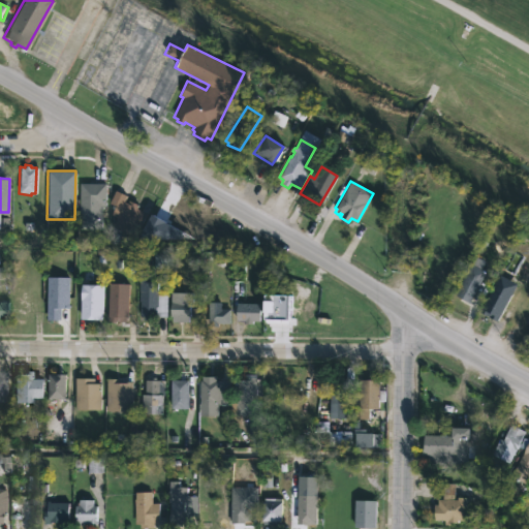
[(100,229),(79,229),(79,182),(105,183),(104,206),(100,206),(100,229)]
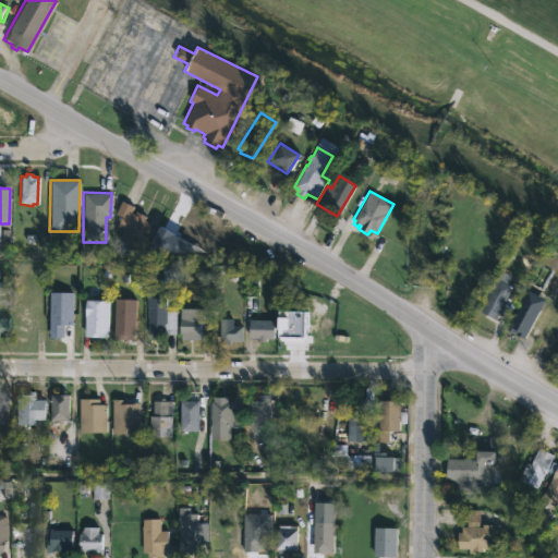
[(130,211),(133,214),(134,210),(145,217),(144,219),(154,223),(153,225),(154,226),(146,240),(143,239),(137,250),(117,239),(122,229),(116,226),(121,218),(113,214),(121,201),(132,207),(130,211)]
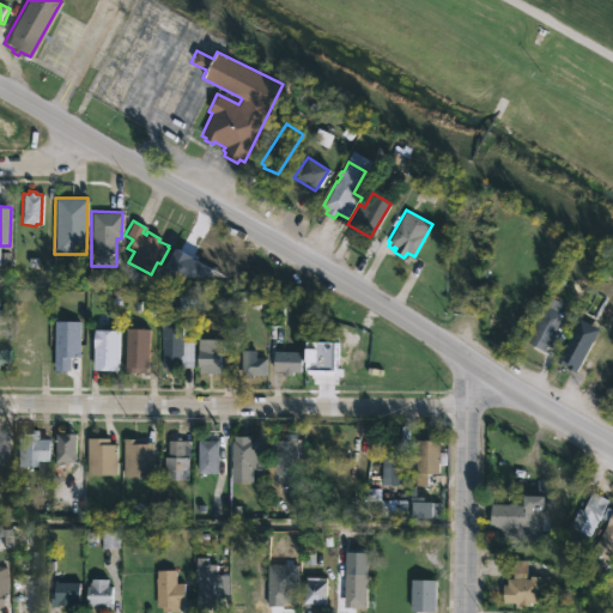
[(180,248),(211,267),(198,290),(165,272),(180,248)]
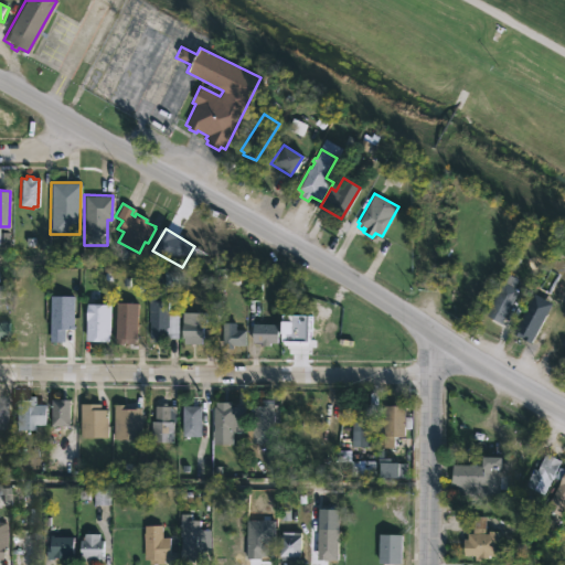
[(512,301),(501,323),(483,316),(496,292),(512,301)]
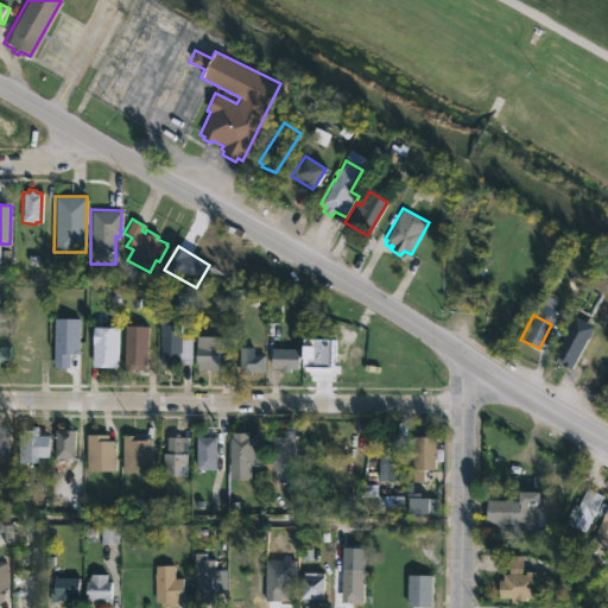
[(51,316),(78,316),(77,353),(65,353),(65,365),(51,363),(51,316)]
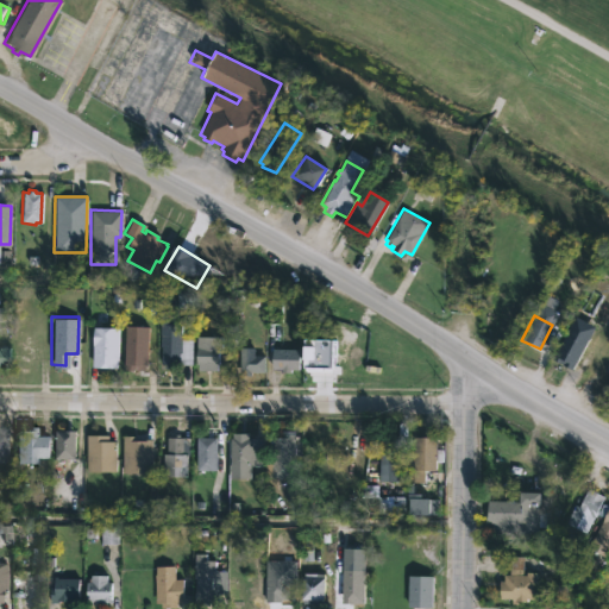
[(192,339),(190,365),(173,364),(173,369),(164,369),(164,365),(161,365),(161,346),(158,346),(159,324),(181,325),(180,339),(192,339)]
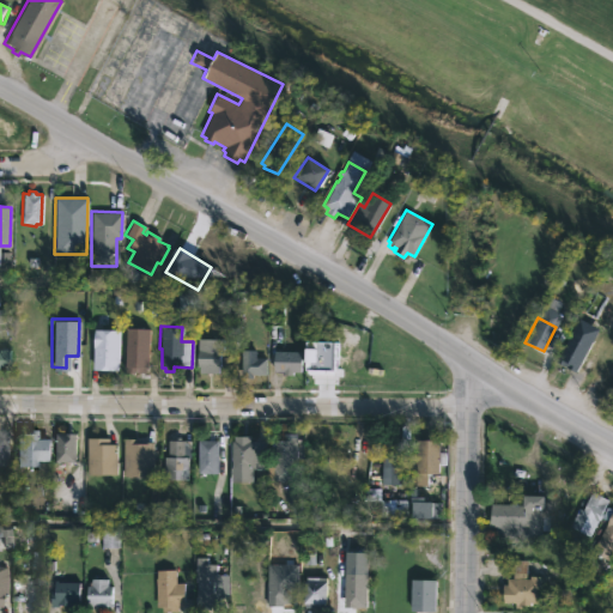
[(150,328),(147,375),(123,374),(125,328),(150,328)]
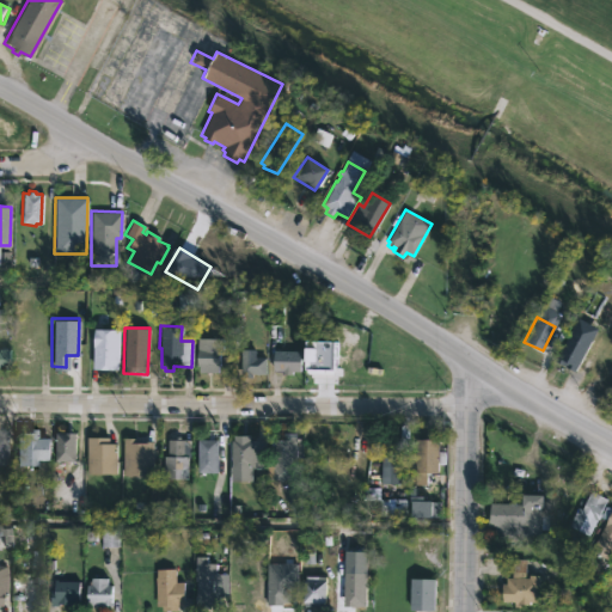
[(577,329),(586,332),(583,336),(592,341),(574,373),(554,361),(570,329),(575,332),(577,329)]
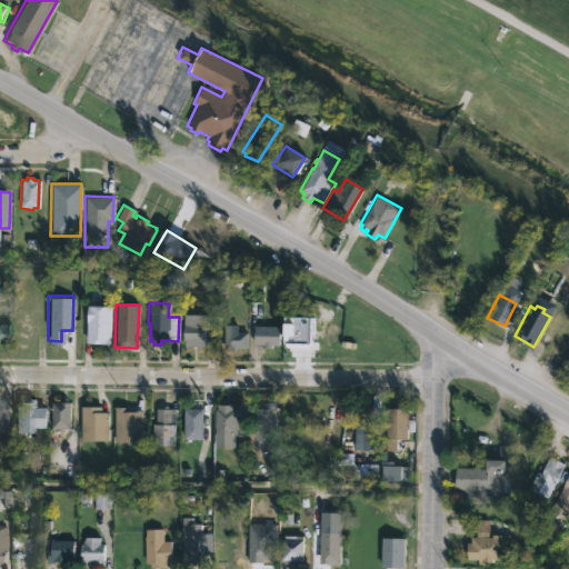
[(90,343),(85,343),(86,307),(110,307),(109,345),(90,343)]
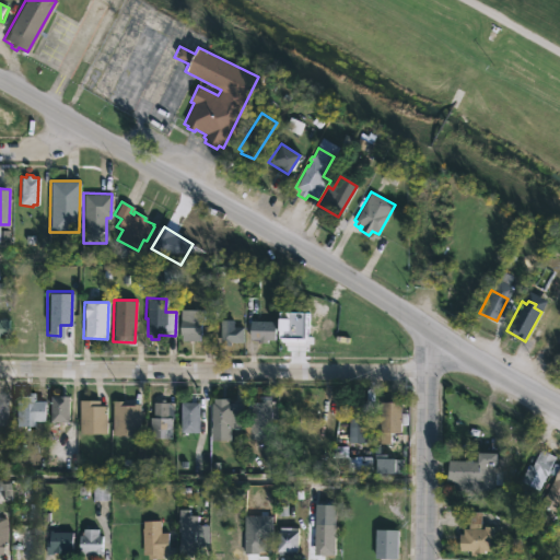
[(31,321),(31,325),(28,325),(26,343),(25,343),(25,346),(15,343),(15,338),(11,338),(13,307),(28,307),(28,321),(31,321)]
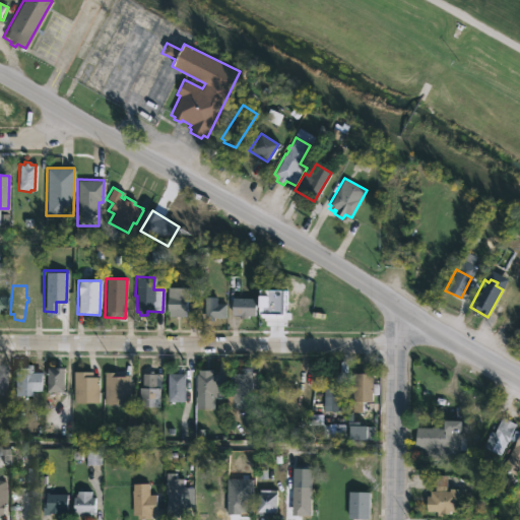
[(188,287),(187,318),(166,317),(167,287),(188,287)]
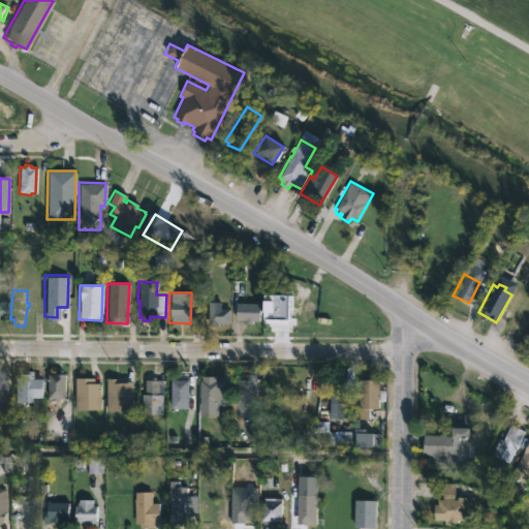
[(271,293),(296,294),(296,319),(271,319),(271,293)]
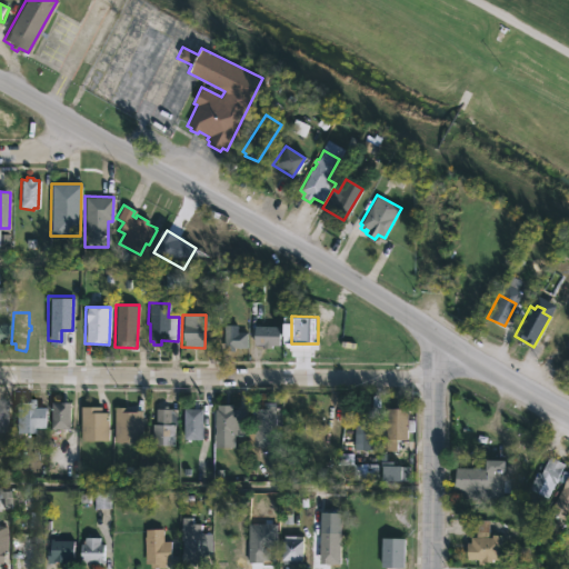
[(12,326),(0,325),(0,342),(12,343),(12,326)]
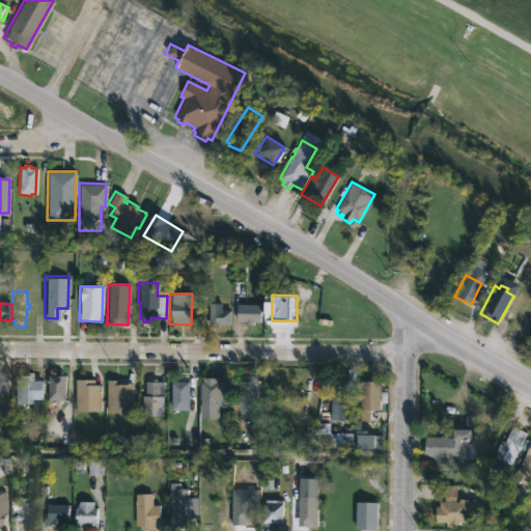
[(221,303),(221,309),(230,309),(230,325),(218,326),(218,328),(208,328),(207,303),(221,303)]
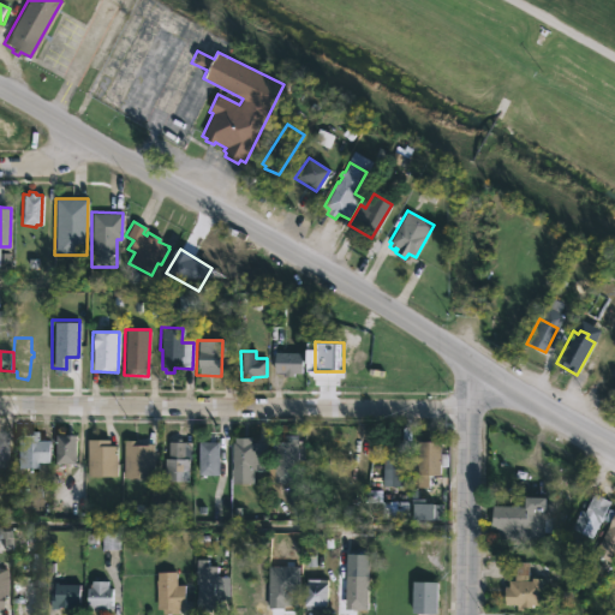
[(302,352),(302,374),(292,374),(291,377),(274,377),(274,352),(302,352)]
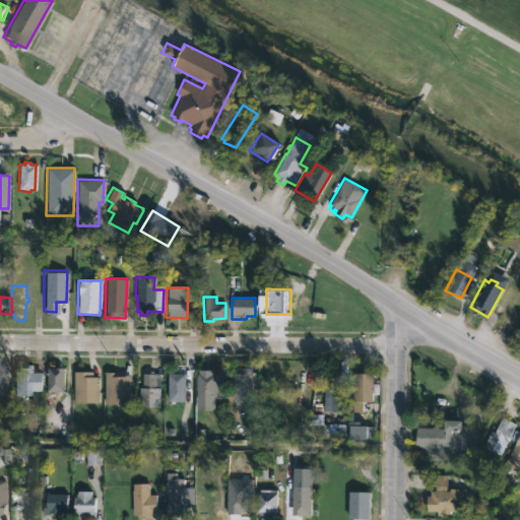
[(347,360),(347,393),(338,394),(338,403),(346,403),(346,410),(323,410),(324,373),(339,373),(340,360),(347,360)]
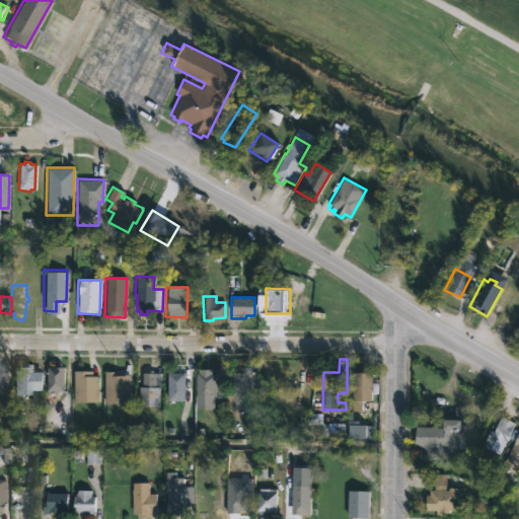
[(31,364),(31,376),(39,376),(39,388),(31,388),(31,395),(12,395),(12,367),(22,367),(22,364),(31,364)]
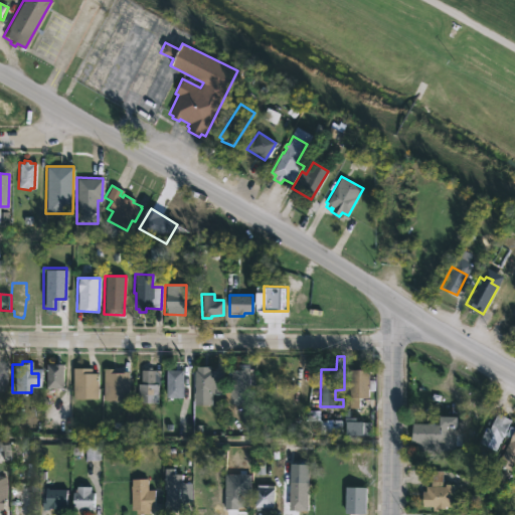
[(0,391),(9,392),(9,363),(0,363),(0,391)]
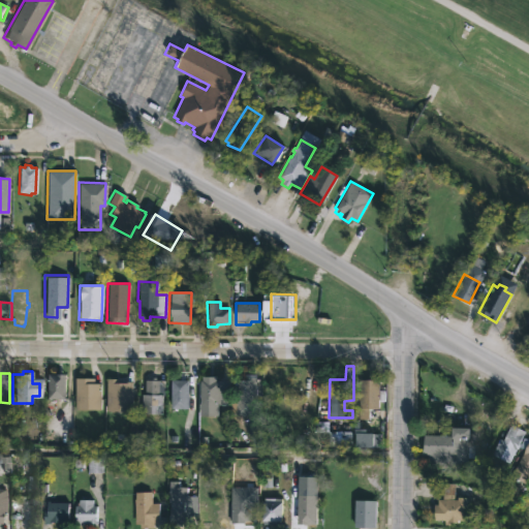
[(64,374),(63,399),(45,398),(47,373),(64,374)]
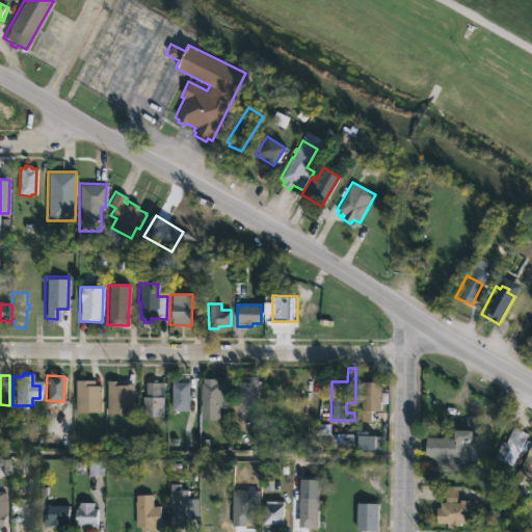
[(216,378),(216,382),(221,382),(221,407),(200,406),(201,382),(207,382),(207,378),(216,378)]
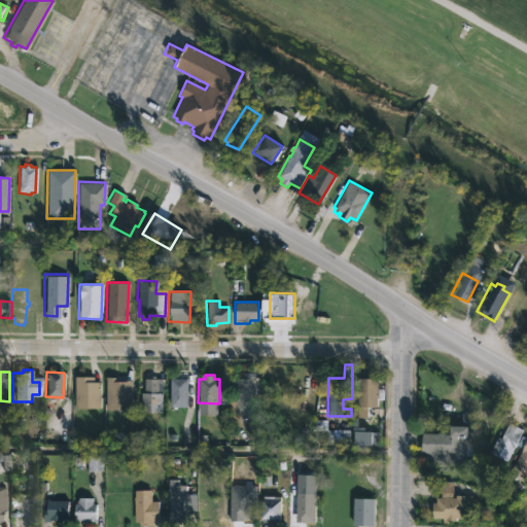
[(163,379),(162,412),(142,413),(141,393),(143,393),(143,379),(148,379),(148,376),(153,376),(153,379),(163,379)]
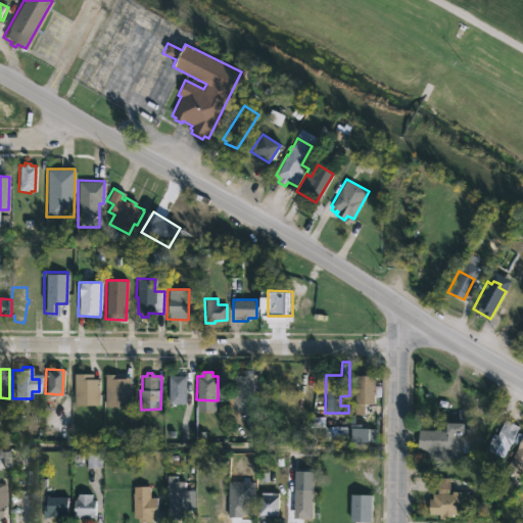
[(92,374),(92,379),(99,379),(99,406),(73,406),(73,374),(92,374)]
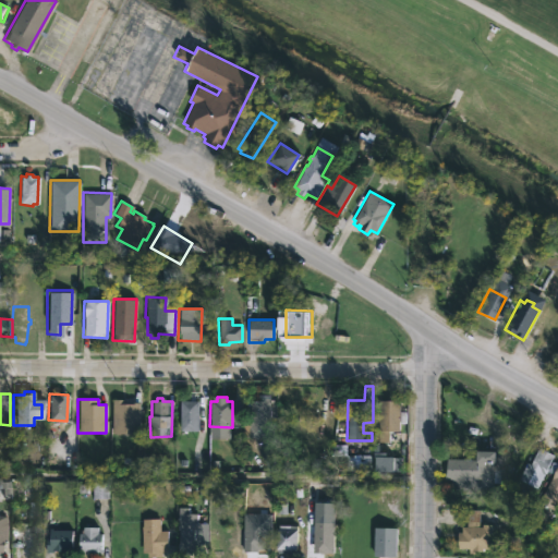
[(125,399),(125,403),(138,402),(138,432),(119,432),(119,434),(113,434),(111,399),(125,399)]
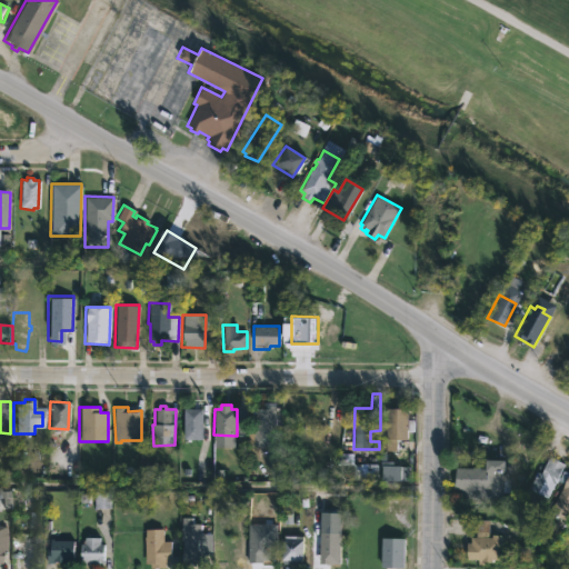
[(275,446),(252,446),(252,407),(275,407),(275,446)]
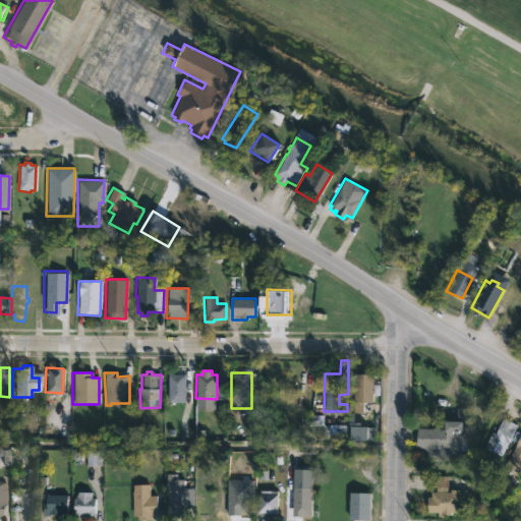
[(355,413),(353,413),(353,373),(372,374),(372,403),(363,403),(363,413),(355,413)]
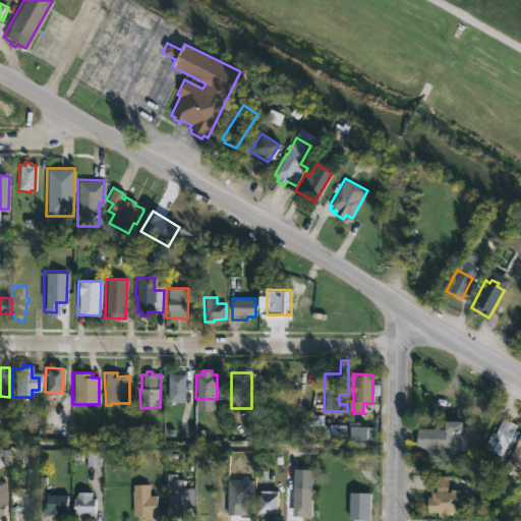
[(184,402),(168,402),(168,374),(184,374),(184,402)]
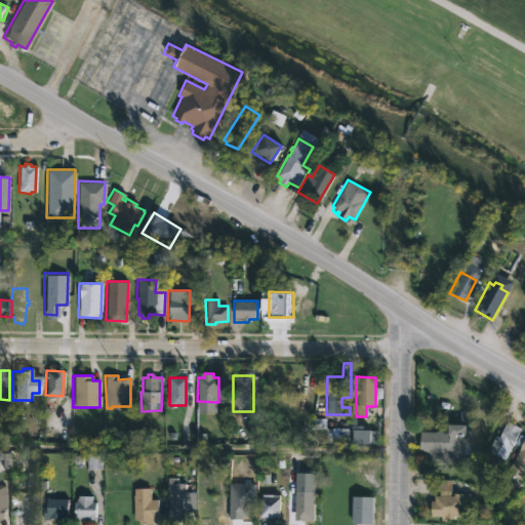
[(499,421),(506,425),(507,421),(521,429),(505,460),(488,451),(495,436),(492,434),(498,421),(499,421)]
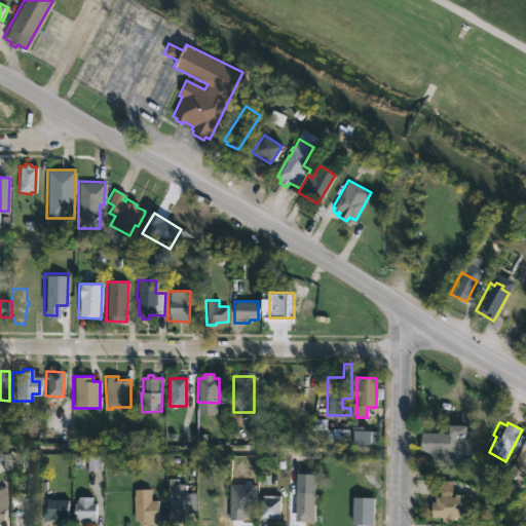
[(359,424),(359,428),(367,428),(367,431),(377,431),(377,445),(338,444),(338,428),(353,427),(353,425),(359,424)]
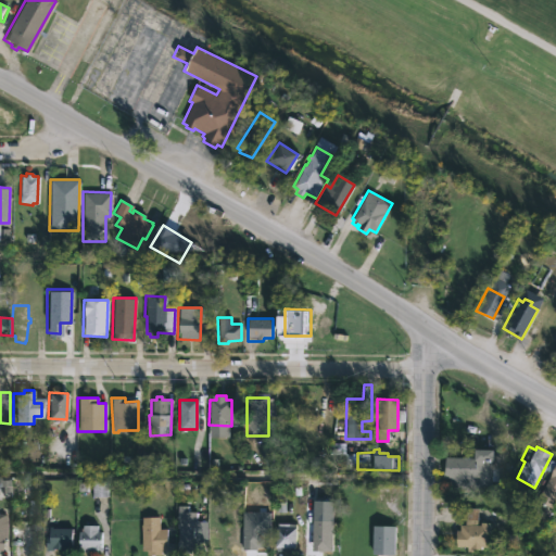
[(491,462),(491,468),(497,468),(497,481),(491,481),(491,488),(476,488),(476,496),(463,496),(463,489),(447,489),(447,479),(442,479),(443,457),(474,457),(474,450),(492,450),(492,462),(491,462)]
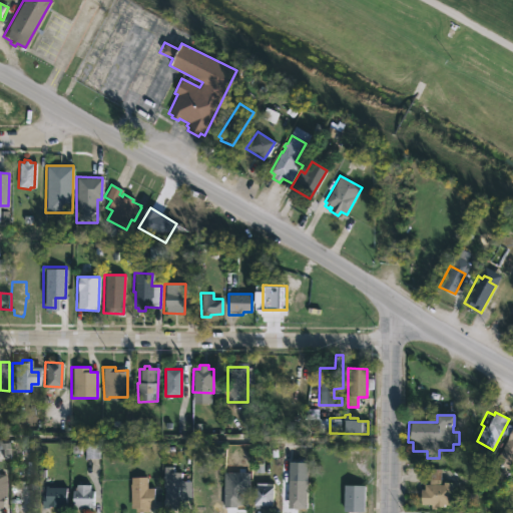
[(512,463),(509,471),(494,463),(508,436),(503,433),(508,424),(512,427),(512,463)]
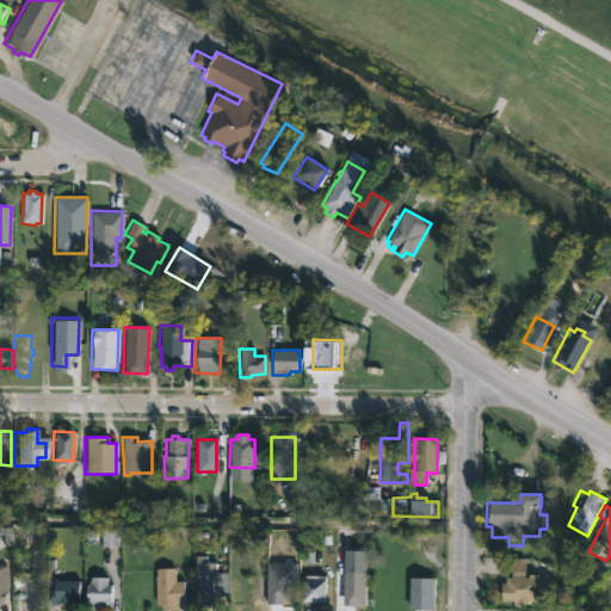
[(365,549),(364,606),(341,606),(343,549),(365,549)]
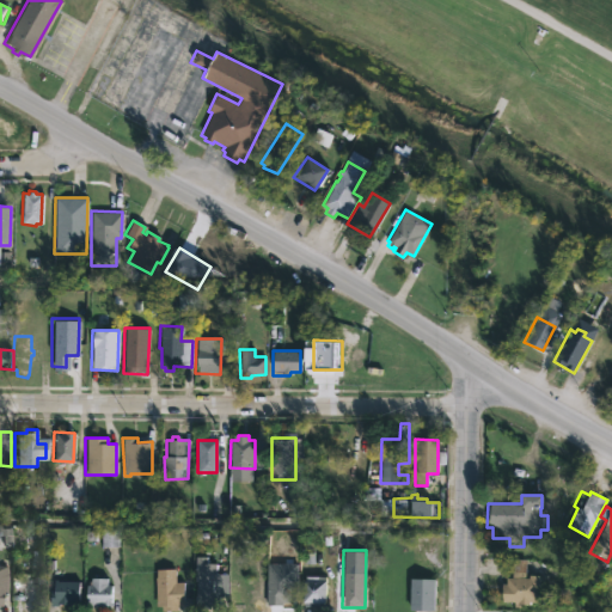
[(208,556),(208,564),(227,564),(227,597),(225,597),(225,607),(209,607),(209,610),(202,610),(202,607),(193,607),(193,595),(195,595),(195,557),(208,556)]
